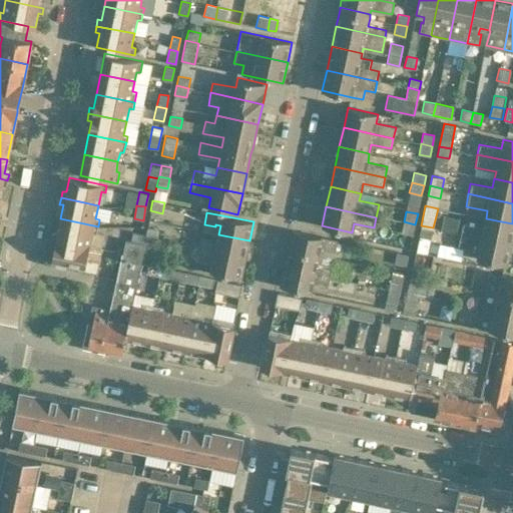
[(97,232),(98,226),(60,218),(58,231),(54,231),(52,237),(90,245),(93,231),(97,232)]
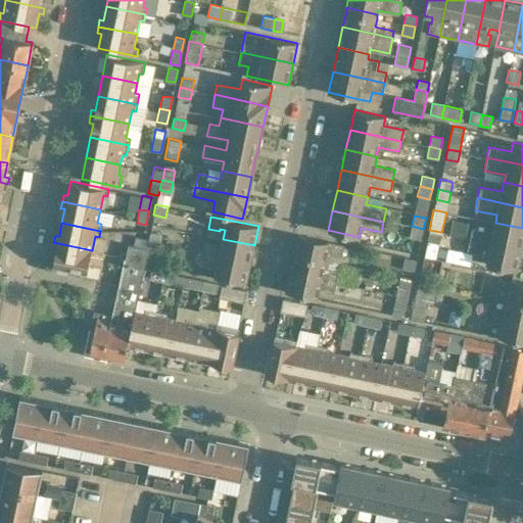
[(521,249),(522,237),(522,228),(495,223),(493,232),(471,227),(469,238),(521,249)]
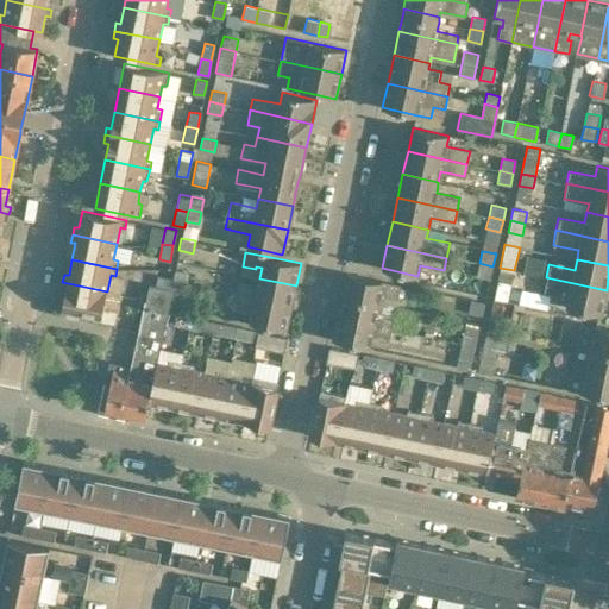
[(490,278),(493,267),(479,263),(477,275),(490,278)]
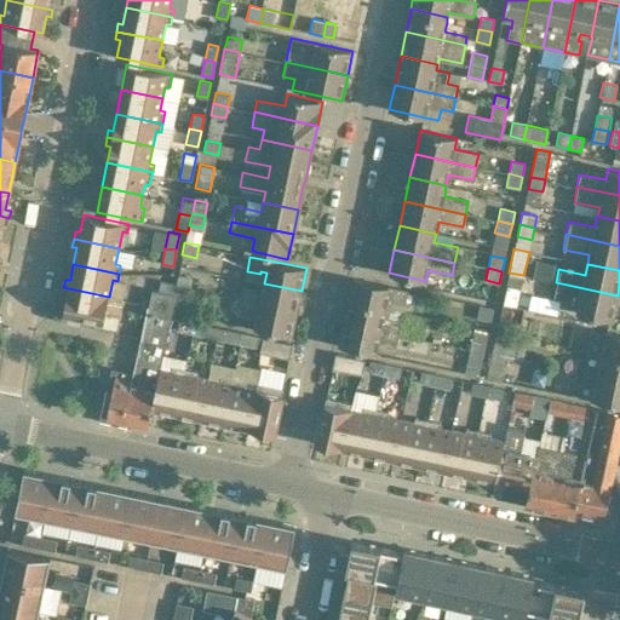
[(521,288),(523,275),(509,273),(506,285),(521,288)]
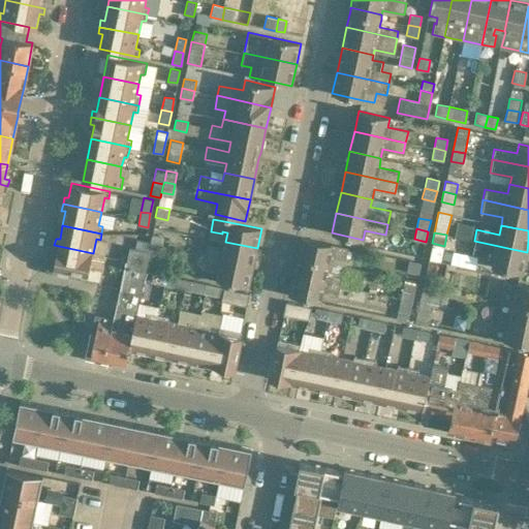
[(163,237),(152,234),(150,242),(151,242),(151,244),(161,246),(163,237)]
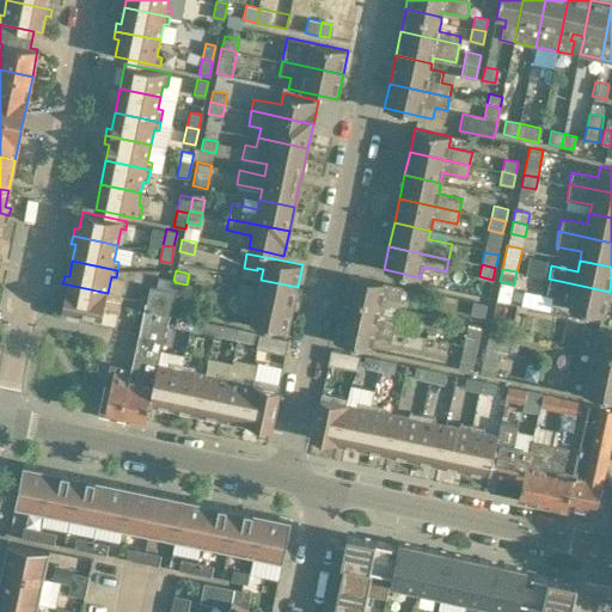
[(399,301),(403,287),(349,275),(344,297),(379,305),(380,294),(387,295),(386,299),(399,301)]
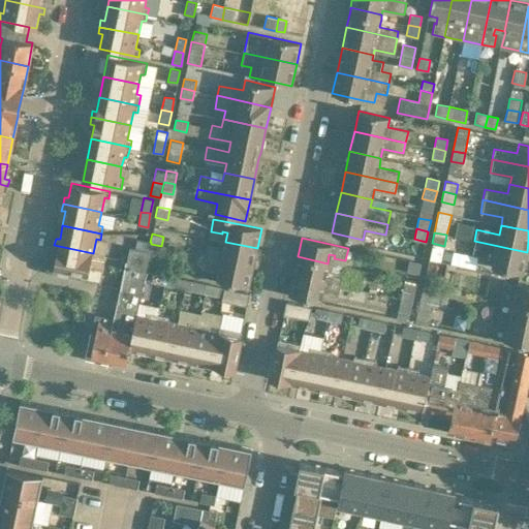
[(149,252),(151,244),(151,242),(150,242),(136,239),(134,248),(130,247),(127,259),(126,265),(146,269),(148,256),(149,252)]
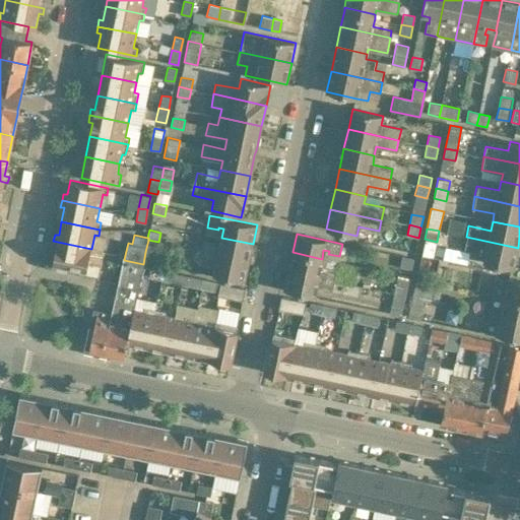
[(513,268),(518,248),(466,237),(464,249),(485,253),(483,261),(513,268)]
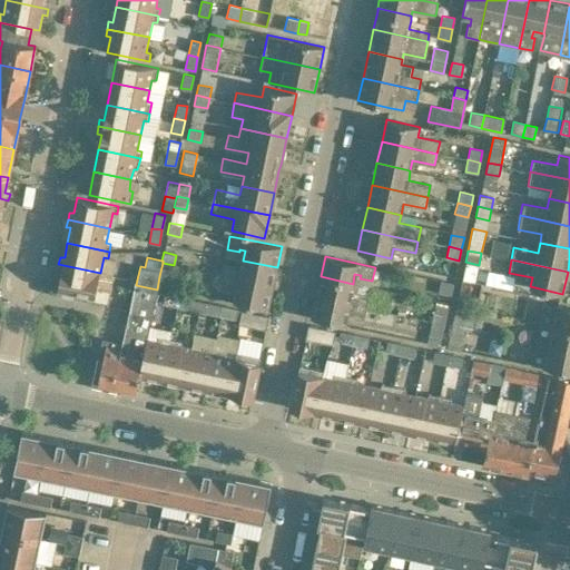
[(224,264),(220,277),(273,288),(277,267),(243,261),(241,271),(235,269),(236,266),(224,264)]
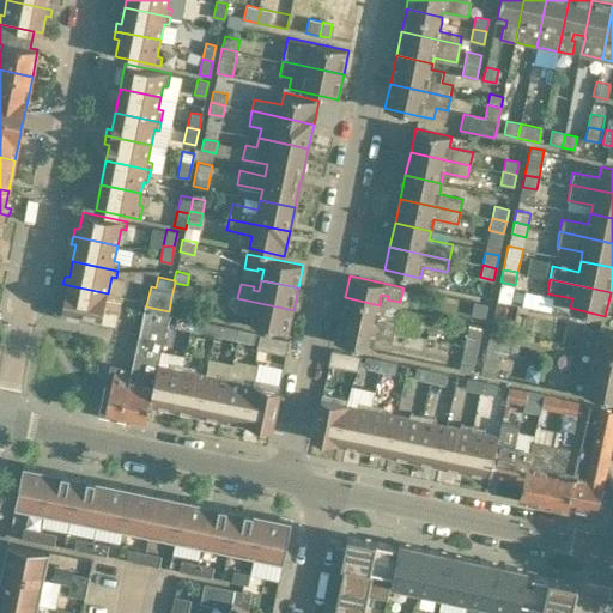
[(184,299),(187,285),(175,283),(173,292),(171,297),(184,299)]
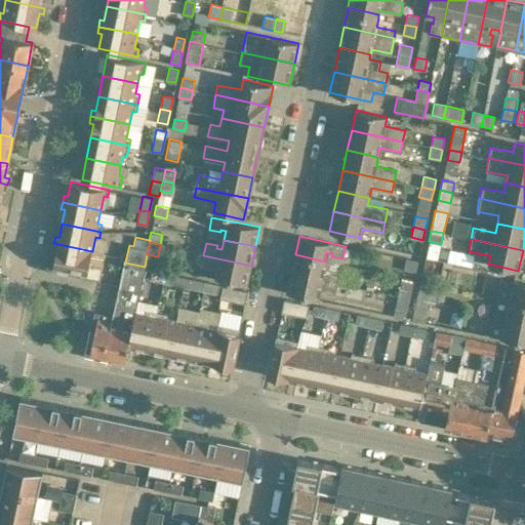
[(89,265),(92,251),(53,243),(52,250),(56,250),(53,266),(58,267),(57,271),(68,273),(69,269),(80,271),(80,275),(99,279),(102,268),(89,265)]
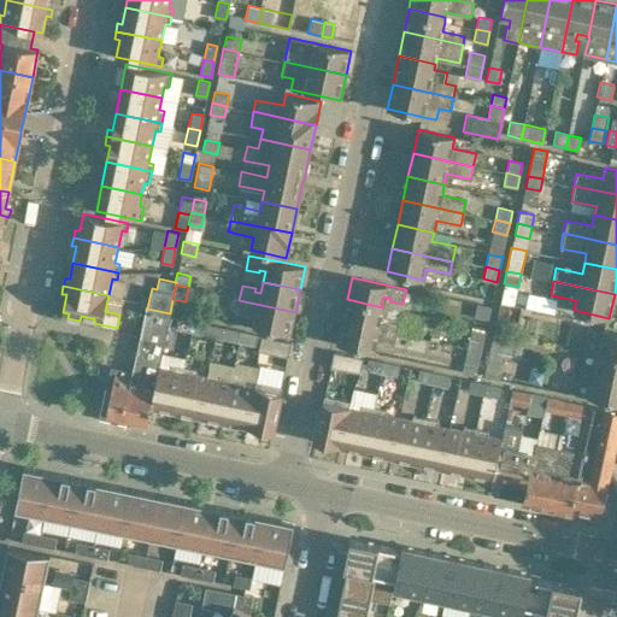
[(347,299),(342,322),(397,334),(400,319),(386,316),(386,318),(380,317),(382,307),(347,299)]
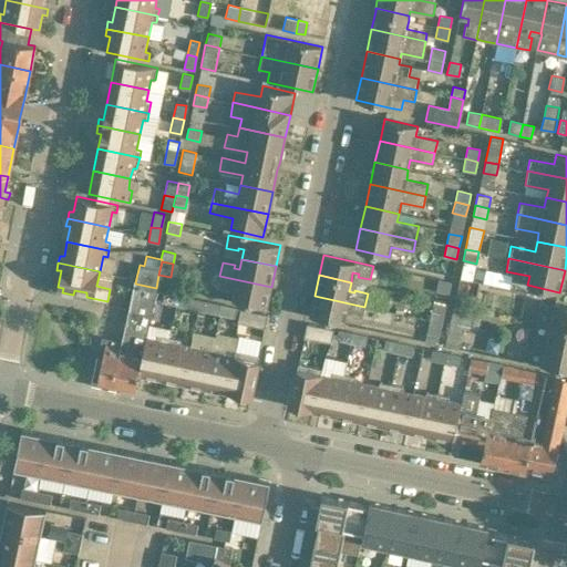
[(219,276),(217,287),(229,290),(230,287),(236,288),(234,300),(267,307),(271,287),(219,276)]
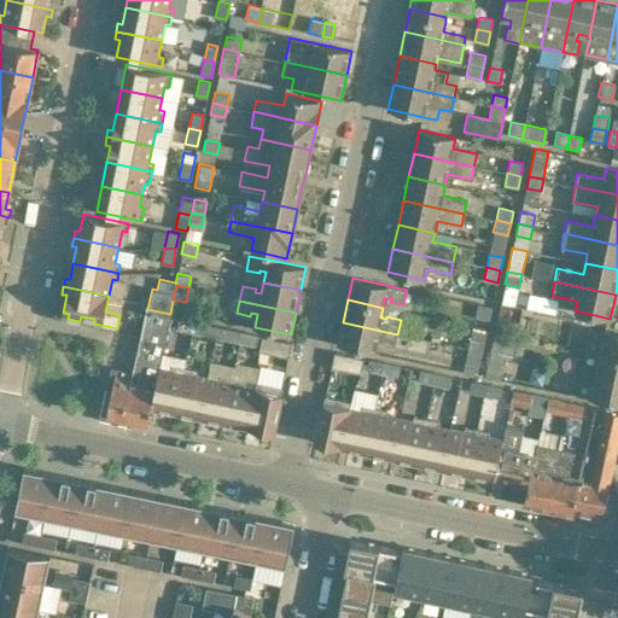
[(477,304),(473,318),(489,321),(491,307),(477,304)]
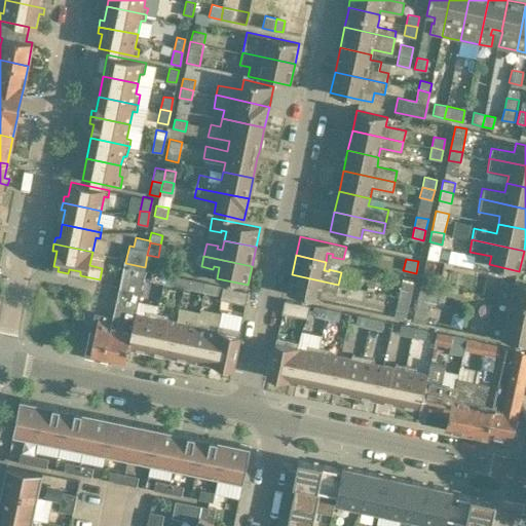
[(135,311),(142,282),(143,278),(145,268),(145,267),(125,263),(119,288),(112,322),(99,318),(90,353),(125,362),(128,347),(126,347),(130,331),(135,311)]
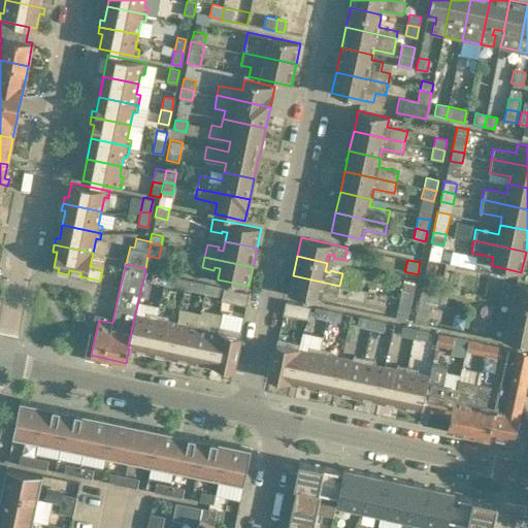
[(164,284),(166,274),(153,271),(151,281),(164,284)]
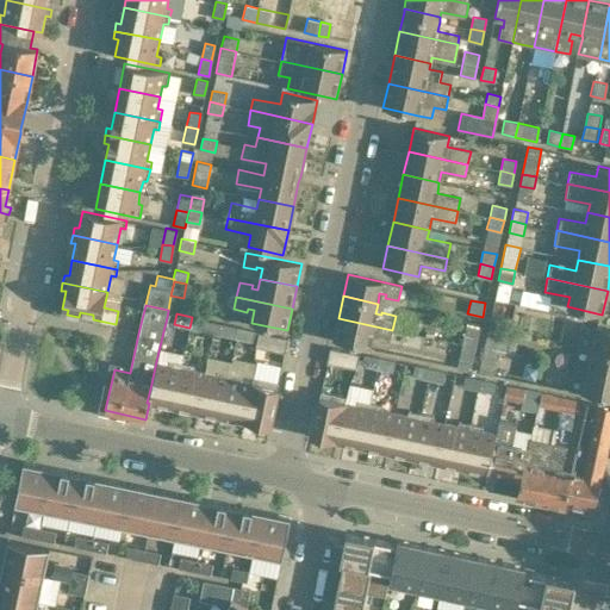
[(490,315),(487,328),(503,330),(505,318),(490,315)]
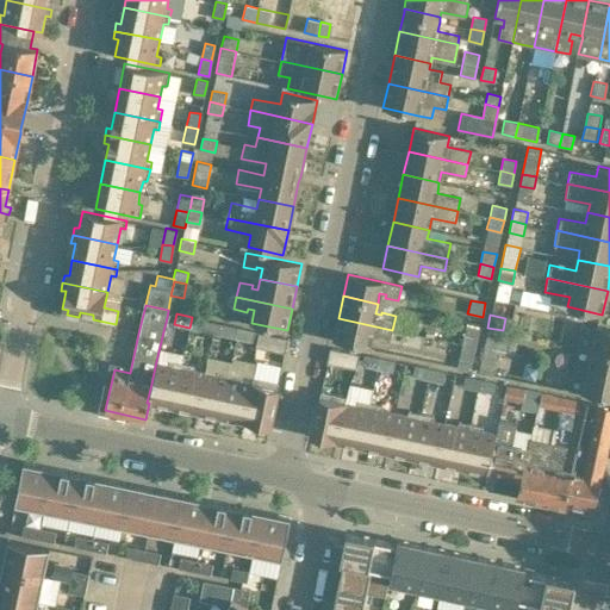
[(192,317),(190,328),(205,331),(207,321),(192,317)]
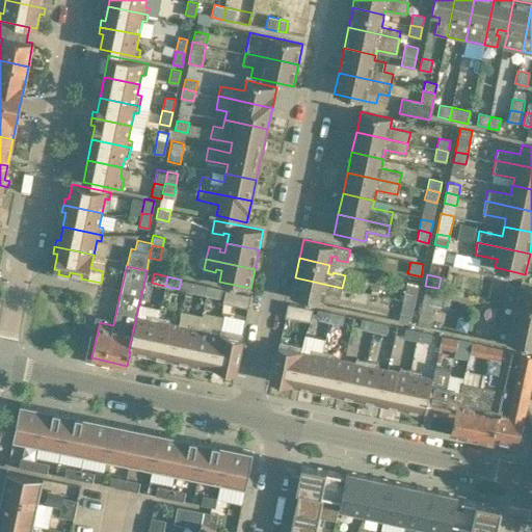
[(295,277),(291,296),(320,302),(323,293),(328,294),(327,296),(339,299),(342,288),(295,277)]
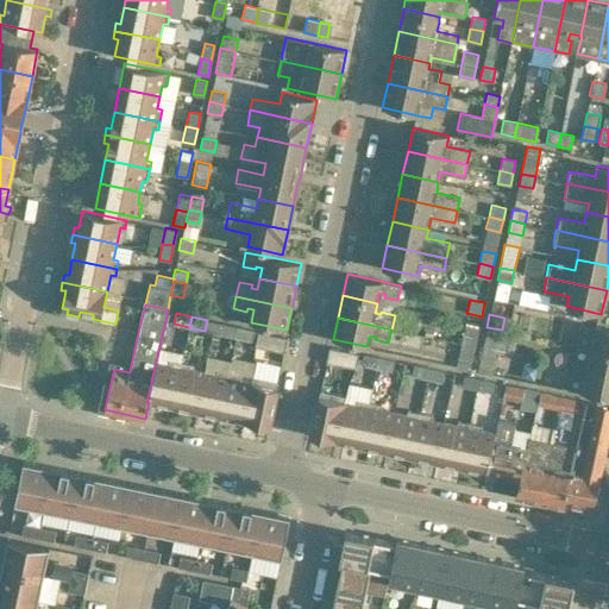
[(475,347),(479,325),(465,322),(460,344),(475,347)]
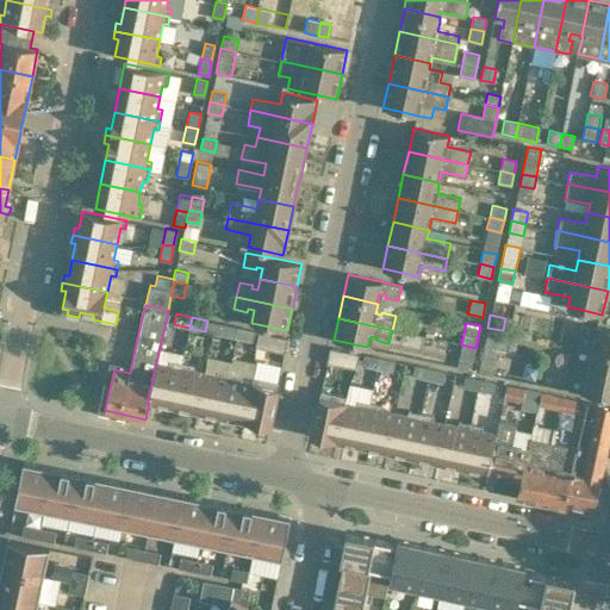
[(224,324),(222,335),(238,338),(241,328),(224,324)]
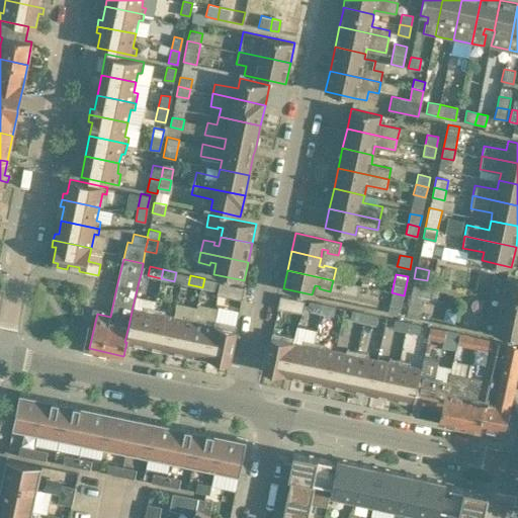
[(517,279),(509,278),(494,275),(490,293),(517,298),(517,279)]
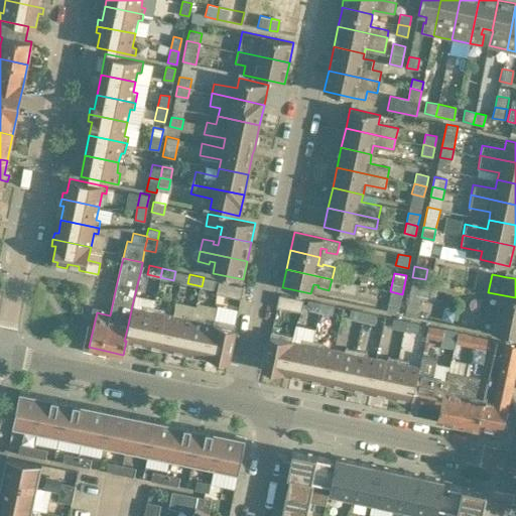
[(204,277),(202,286),(217,289),(219,281),(204,277)]
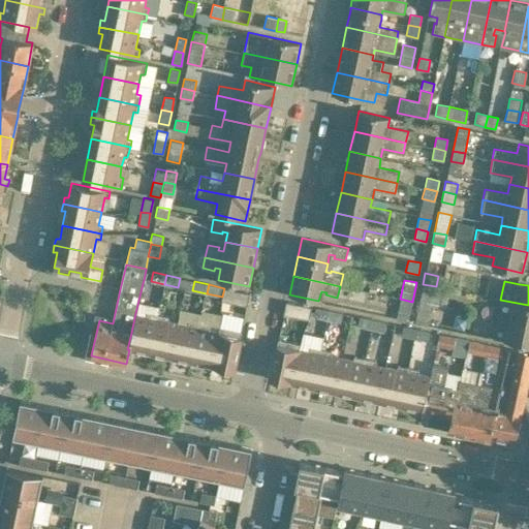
[(445,308),(448,289),(436,286),(423,284),(419,303),(432,305),(445,308)]
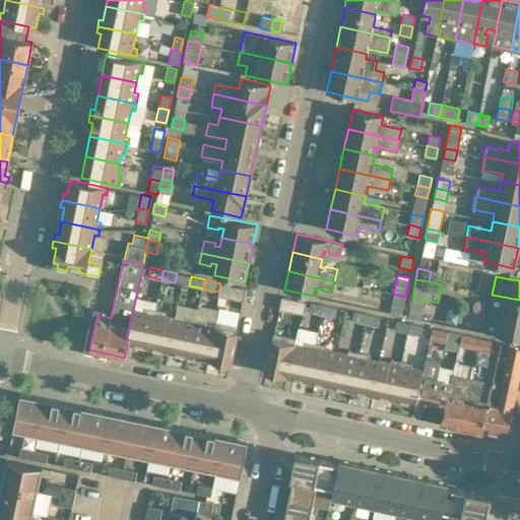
[(218,291),(218,295),(241,300),(244,287),(220,283),(218,291)]
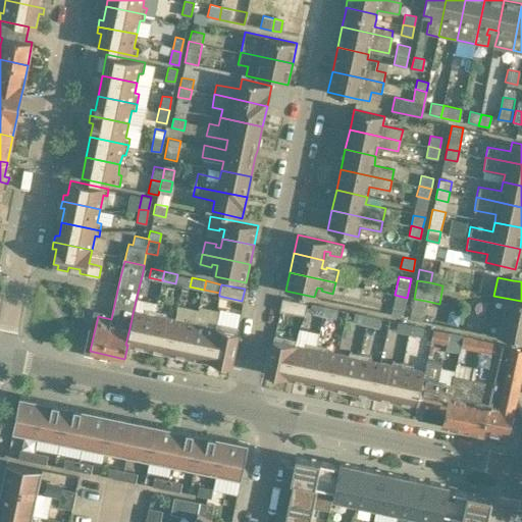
[(395,295),(392,307),(405,309),(407,298),(395,295)]
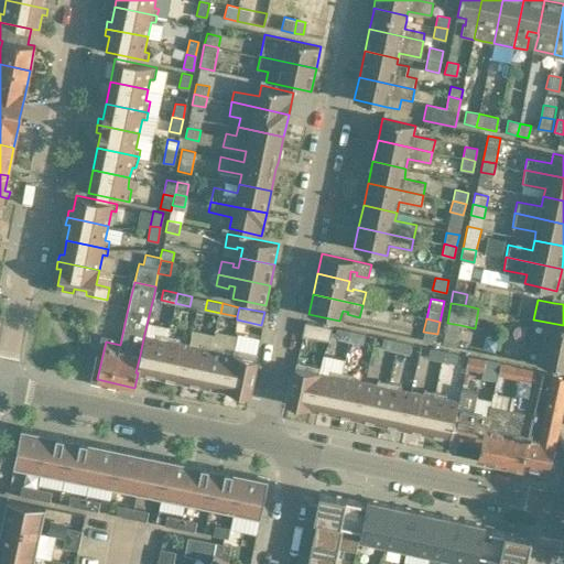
[(563,347),(563,325),(533,320),(529,340),(563,347)]
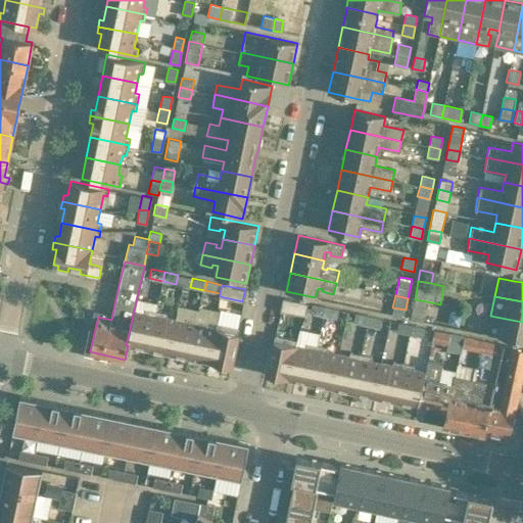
[(305,314),(307,303),(285,298),(282,310),(305,314)]
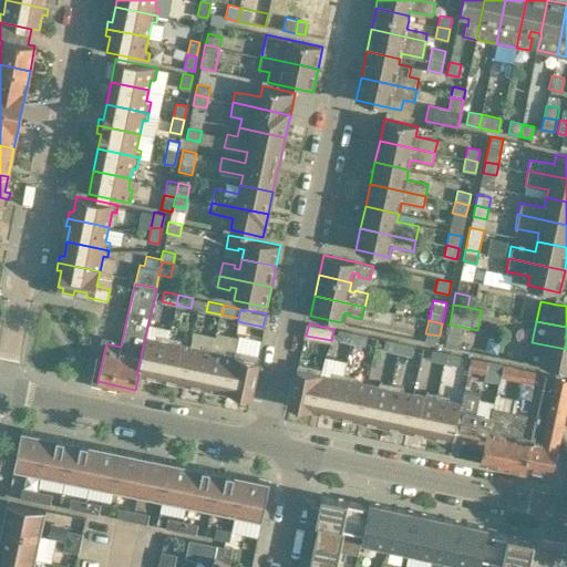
[(459,348),(463,327),(450,325),(445,346),(459,348)]
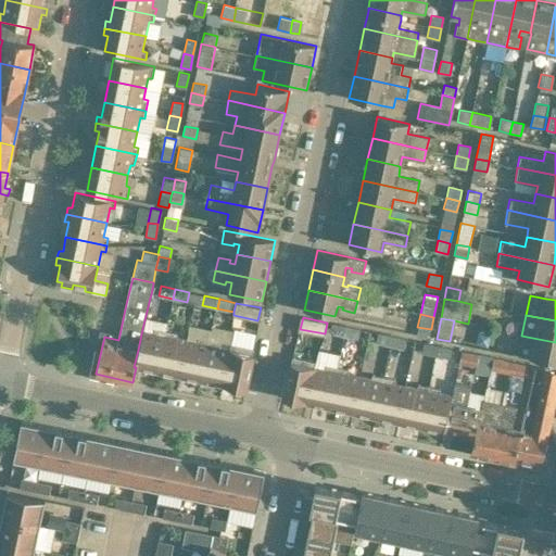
[(343,336),(345,326),(331,323),(329,332),(343,336)]
